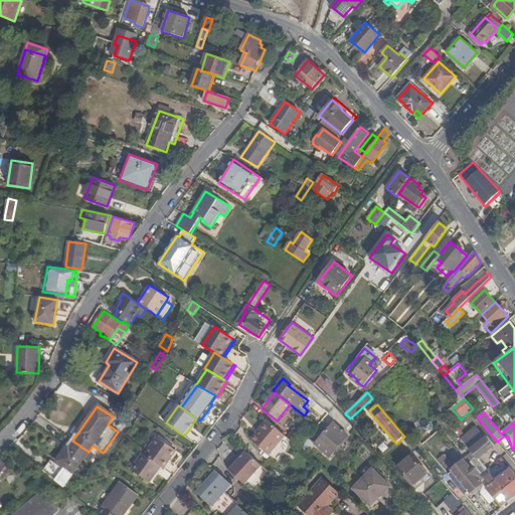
[(283,435),(267,421),(259,433),(261,435),(253,443),(267,454),(269,456),(278,464),(294,445),(292,443),(286,437),(283,435)]
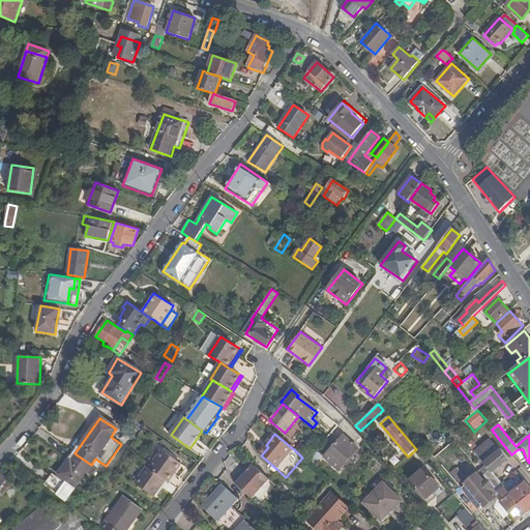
[(340,470),(358,448),(344,436),(325,458),(340,470)]
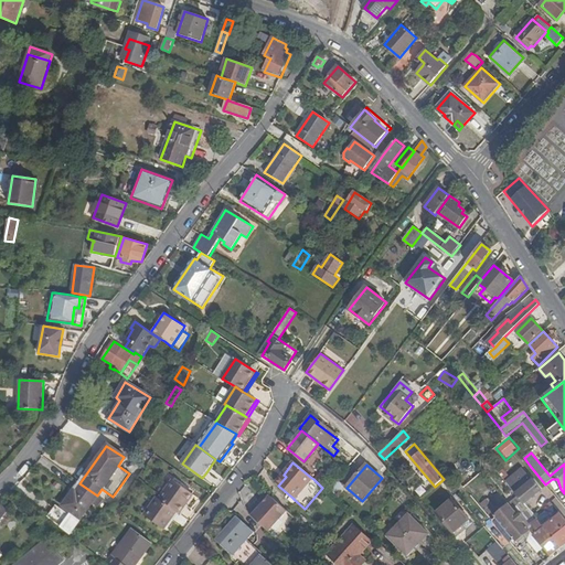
[(542,490),(526,471),(509,486),(524,504),(542,490)]
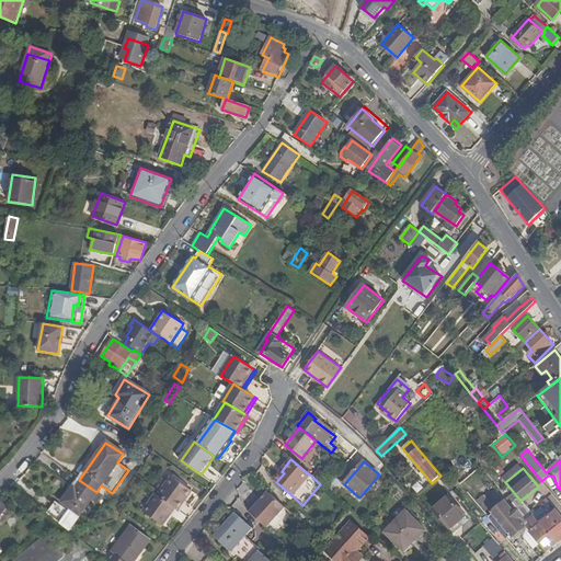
[(284,473),(282,471),(274,480),(276,482),(284,473)]
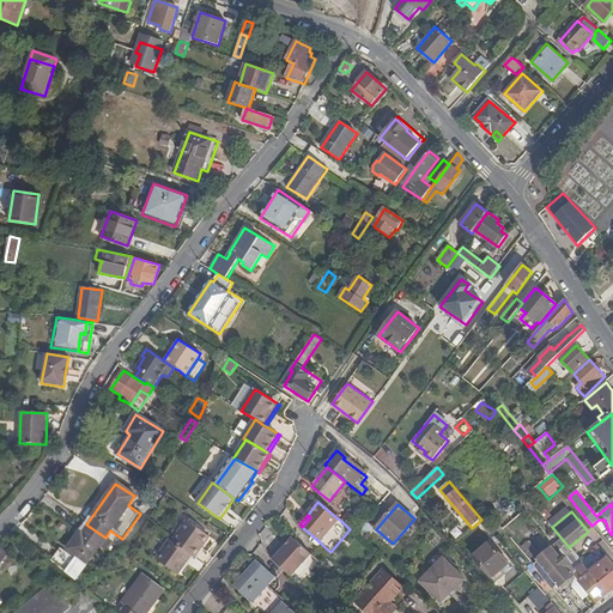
[(196,557),(211,538),(188,521),(174,541),(193,556),(195,557),(196,557)]
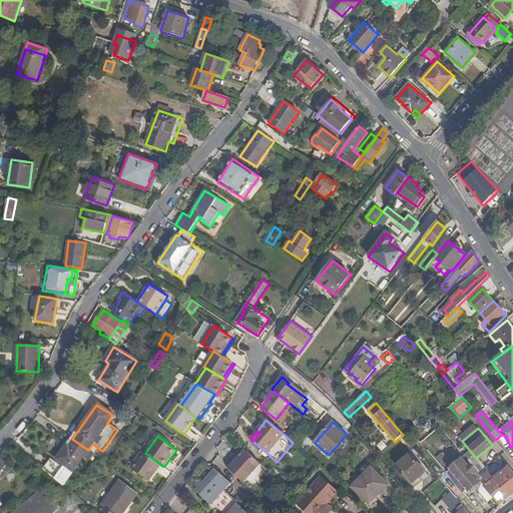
[(88,450),(72,439),(70,437),(66,444),(68,445),(58,459),(65,464),(63,467),(50,459),(43,469),(50,475),(65,486),(80,465),(86,458),(88,459),(92,453),(90,451),(88,450)]
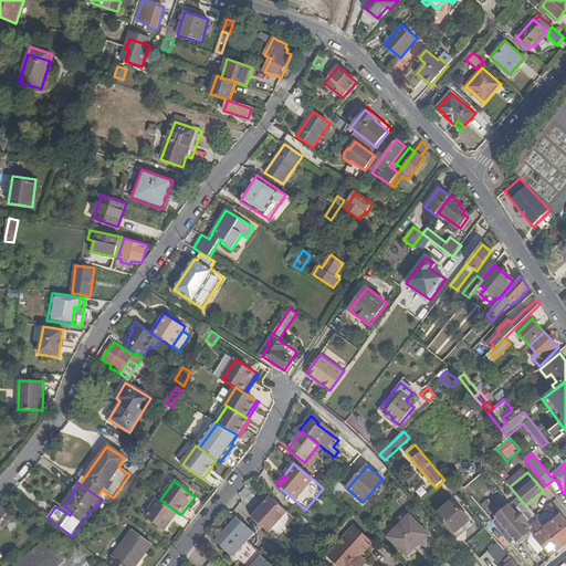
[(338,483),(329,493),(335,499),(344,488),(338,483)]
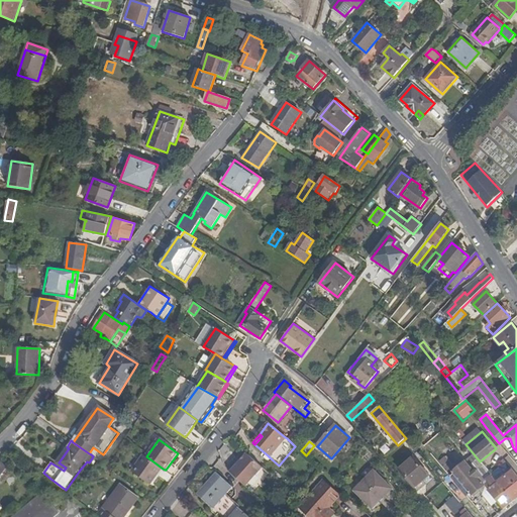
[(225,469),(245,486),(263,467),(260,464),(244,451),(236,460),(233,463),(231,461),(226,468),(225,469)]
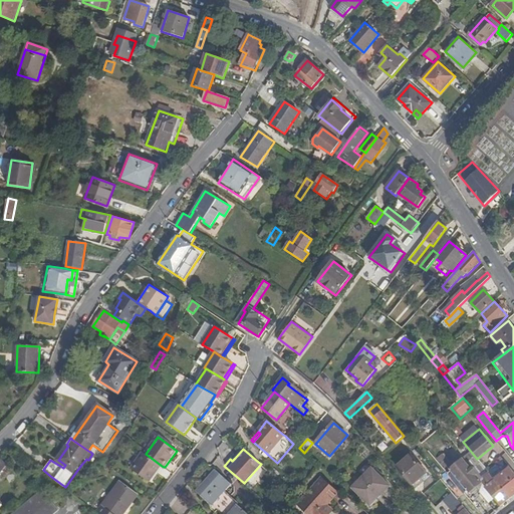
[(179,452),(177,451),(165,467),(166,469),(179,452)]
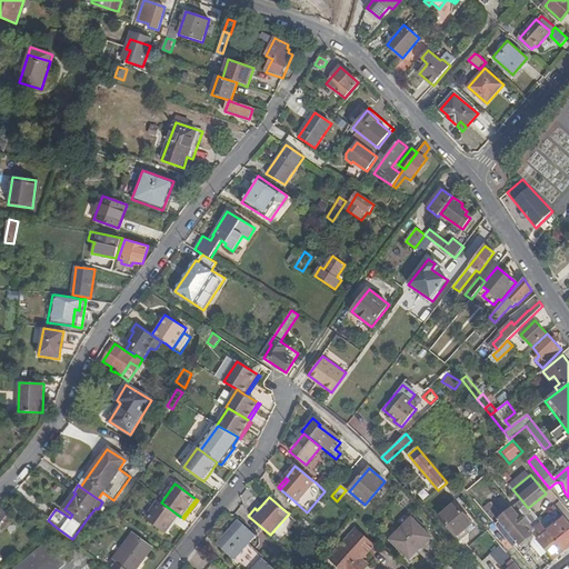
[(179,516),(161,502),(159,501),(146,520),(166,533),(179,516)]
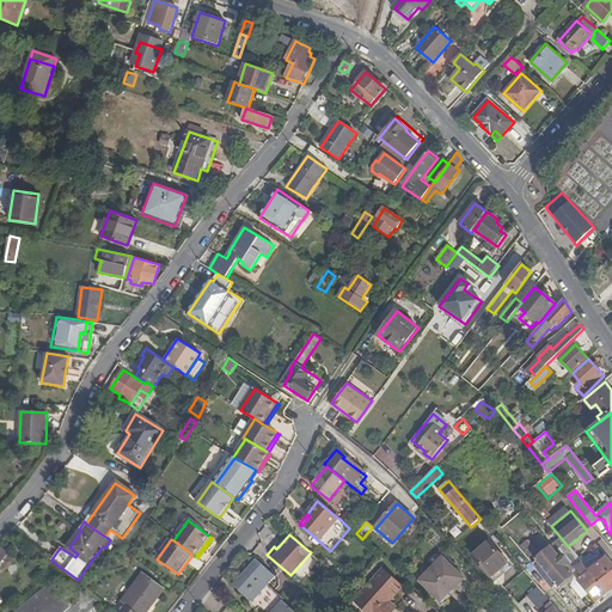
[(527,539),(522,544),(530,552),(534,548),(527,539)]
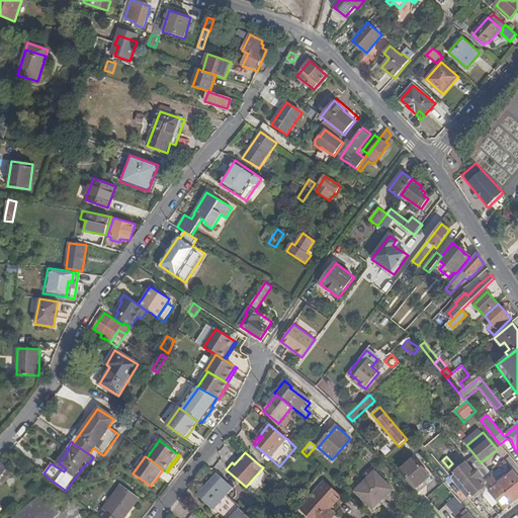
[(416,488),(430,477),(415,458),(401,470),(416,488)]
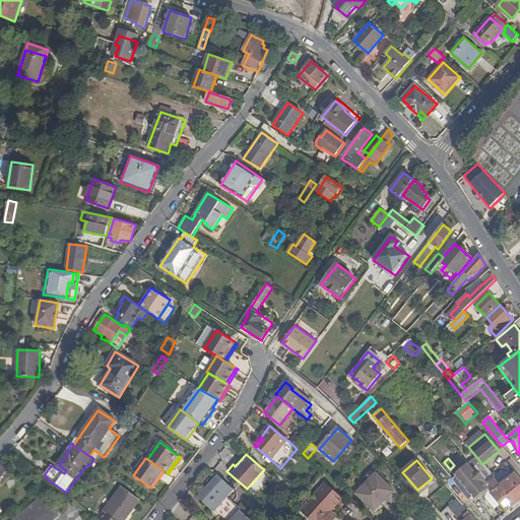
[(475,473),(468,464),(455,475),(456,475),(473,497),(485,486),(489,484),(488,482),(478,471),(475,473)]
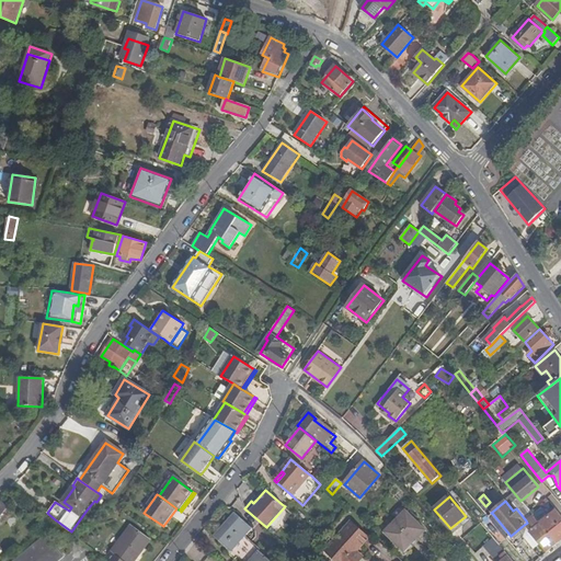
[(541,507),(533,515),(540,524),(549,516),(541,507)]
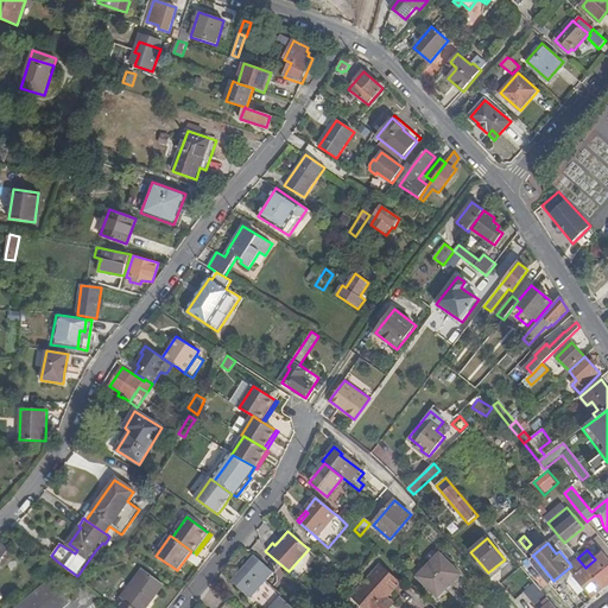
[(194,552),(191,551),(177,570),(179,571),(194,552)]
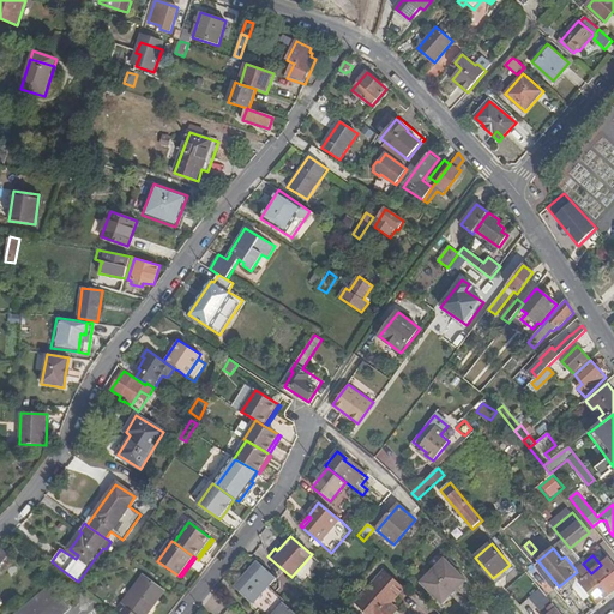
[(601,585),(613,572),(613,564),(609,558),(601,565),(591,573),(601,585)]
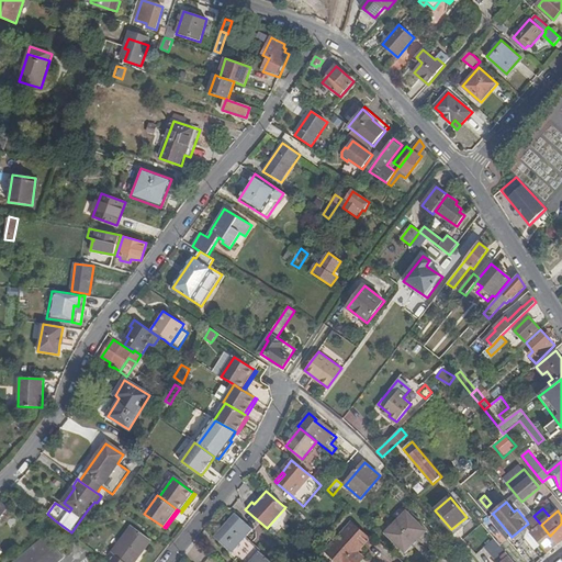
[(405,553),(427,532),(407,512),(385,534),(405,553)]
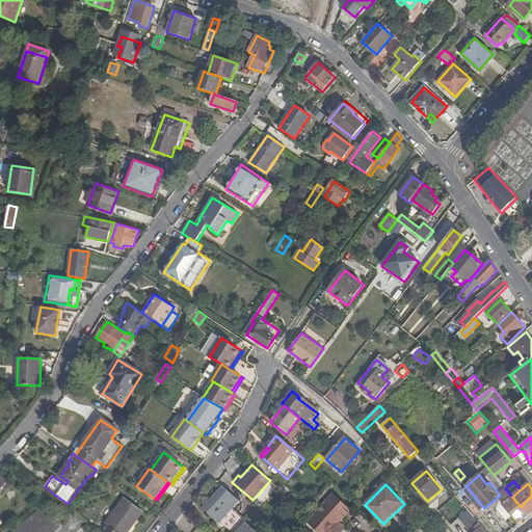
[(233,509),(239,502),(222,486),(203,508),(229,531),(256,531),(245,523),(247,521),(233,509)]
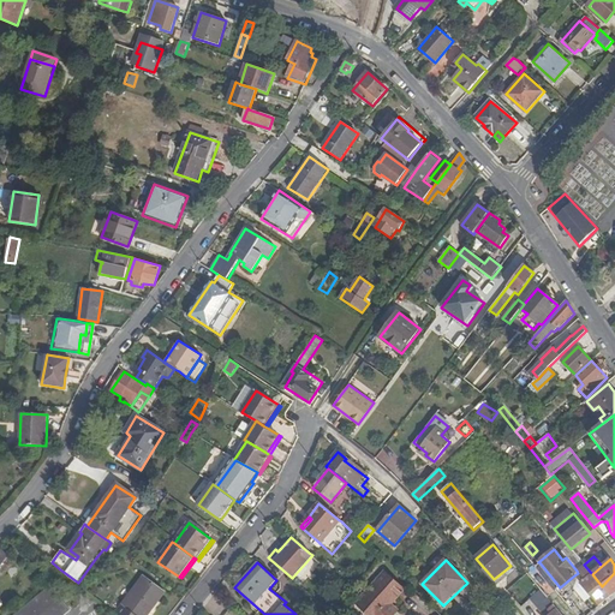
[(548,597),(560,587),(539,562),(526,573),(527,573),(539,589),(548,597)]
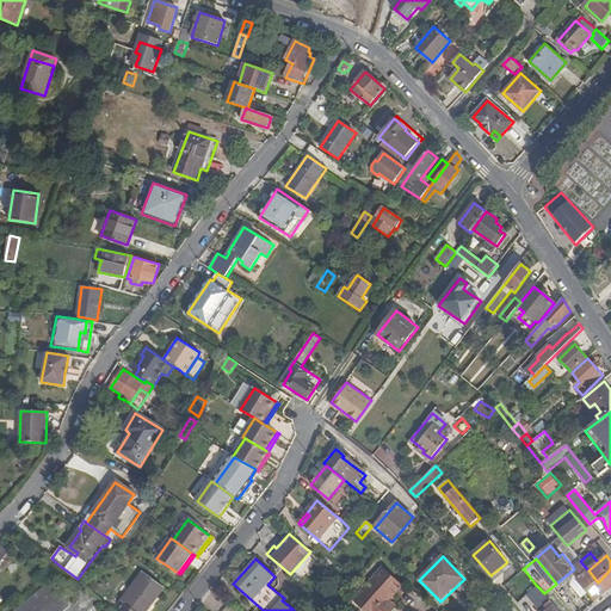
[(588,571),(580,561),(573,567),(574,569),(571,572),(594,602),(608,593),(598,582),(588,571)]
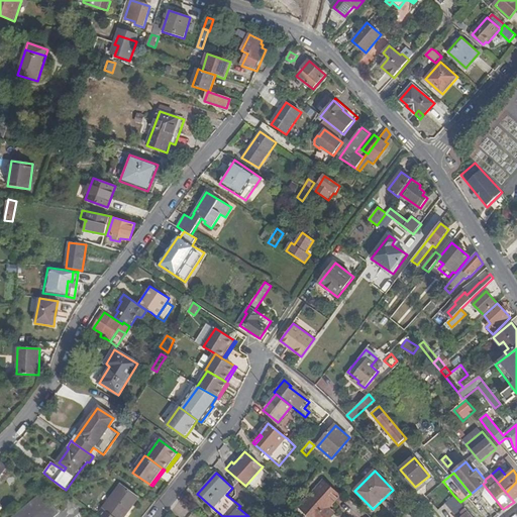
[(309,516),(329,516),(325,512),(328,508),(339,496),(323,481),(299,508),(309,516)]
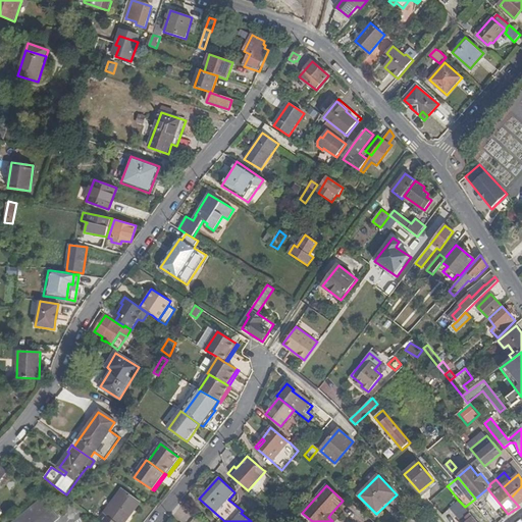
[(519,507),(521,504),(521,486),(511,498),(519,507)]
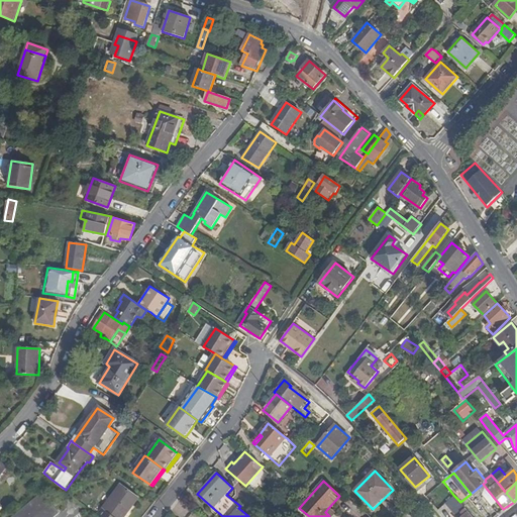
[(99,515),(101,516),(123,516),(138,496),(121,484),(99,515)]
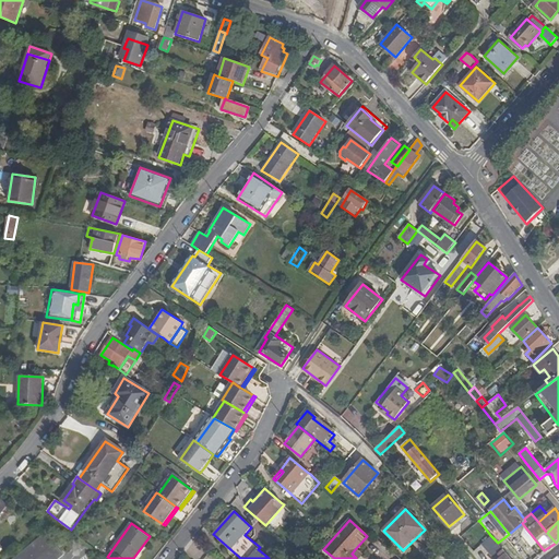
[(57,558),(64,554),(46,532),(13,558),(57,558)]
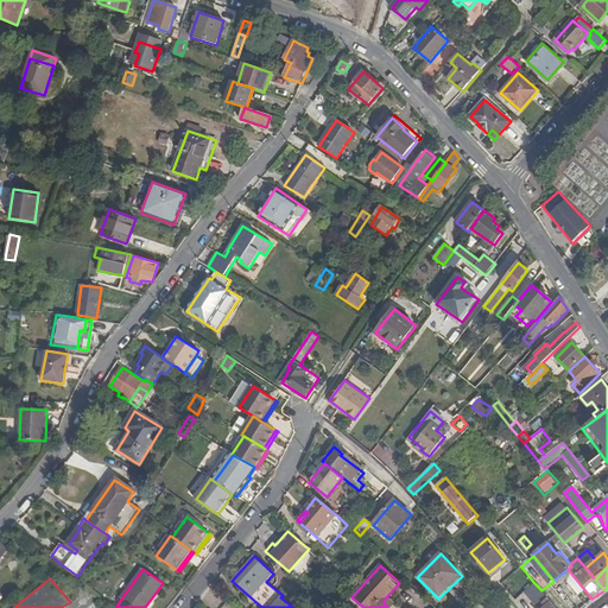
[(542,590),(533,582),(524,591),(538,607),(544,607),(545,607),(542,603),(548,599),(542,590)]
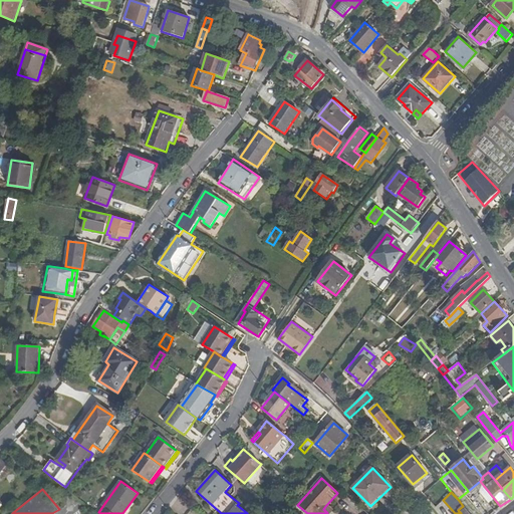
[(323,509),(327,513),(328,513),(332,510),(326,505),(323,509)]
